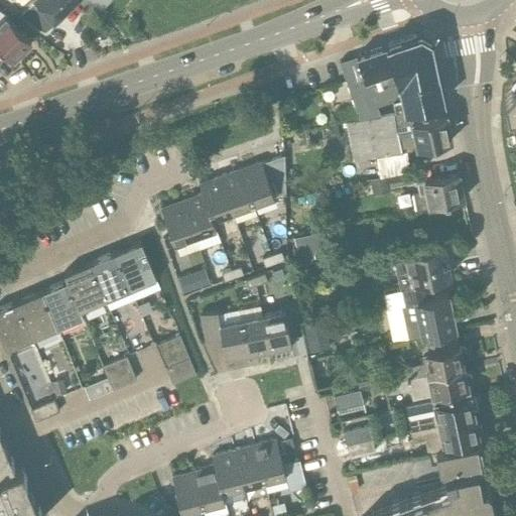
[(16,0),(25,10),(22,13),(45,31),(76,0),(16,0)]
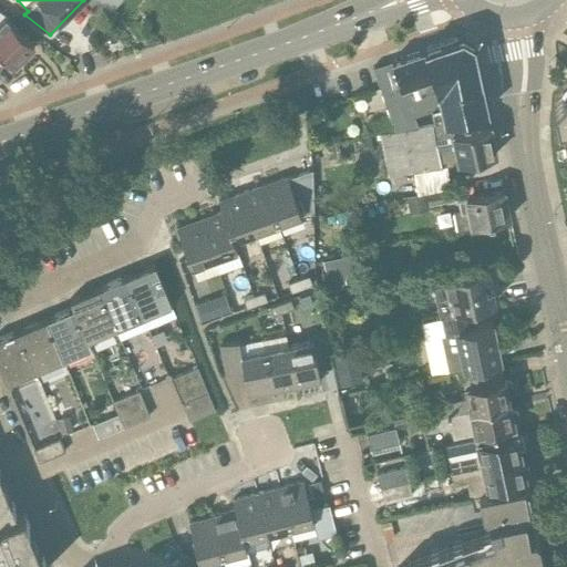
[(0,64),(9,57),(14,63),(34,43),(19,28),(6,14),(0,10),(0,64)]
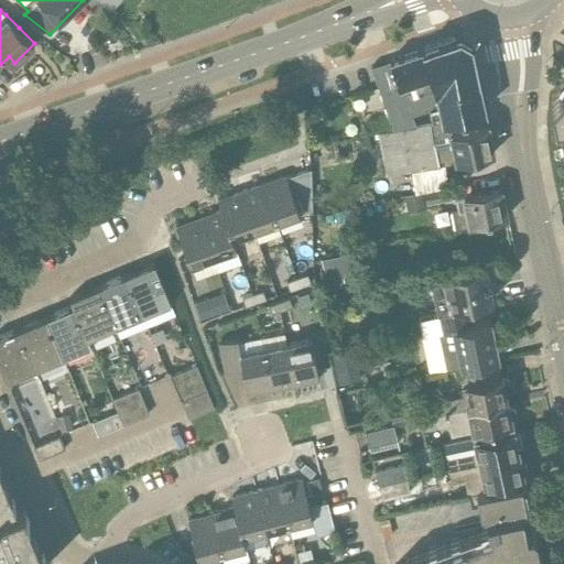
[(415,125),(412,115),(430,108),(433,106),(427,89),(436,86),(478,77),(472,46),(456,38),(371,67),(393,129),(415,125)]
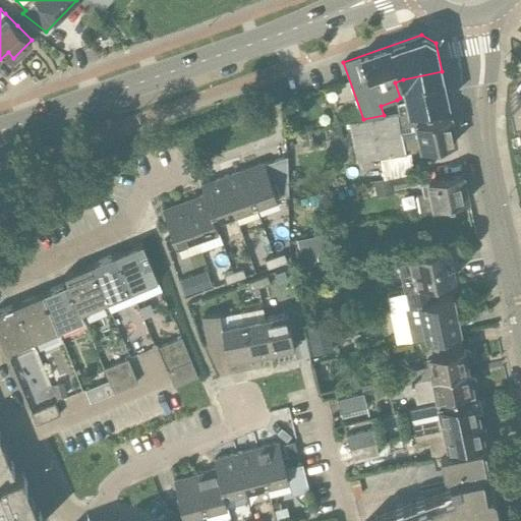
[(397,100),(399,111),(399,112),(448,102),(442,71),(403,79),(395,82),(400,98),(397,100)]
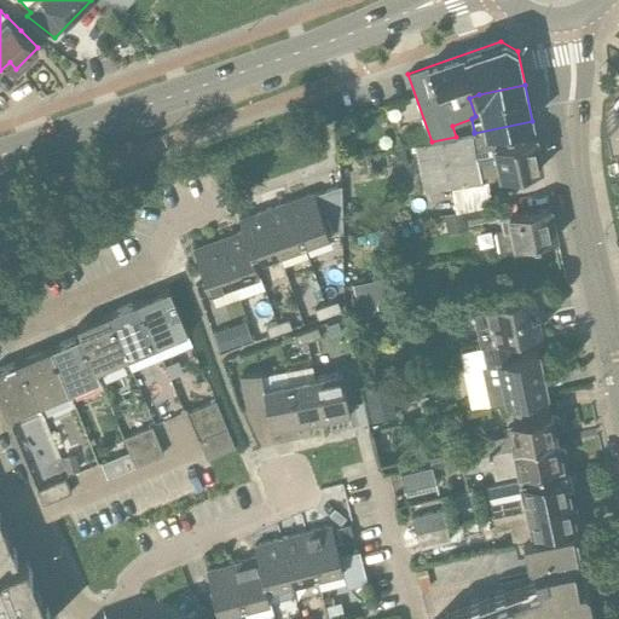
[(618,99),(617,104),(608,113),(601,120),(602,121),(605,120),(606,121),(609,138),(614,137),(618,162),(618,99)]
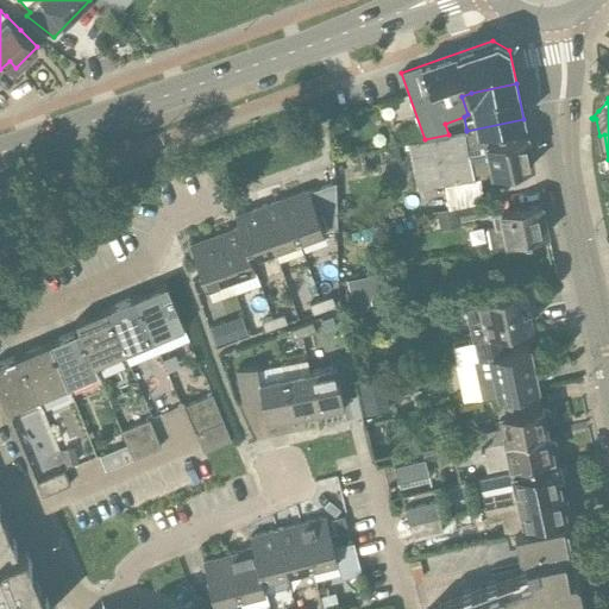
[(425,140),(409,143),(419,190),(534,165),(523,119),(466,131),(466,130),(449,135),(425,139),(425,140)]
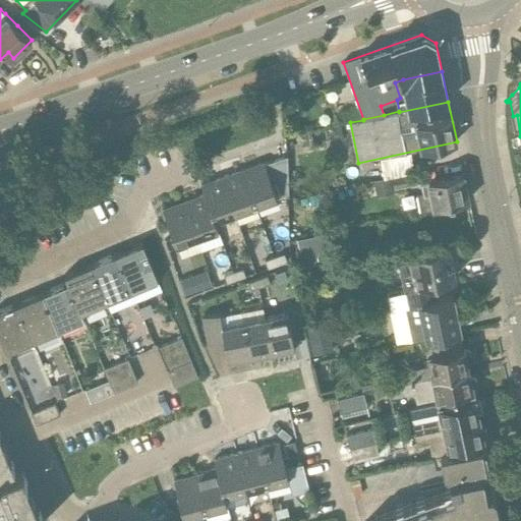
[(265,162),(243,170),(256,207),(288,195),(288,157),(266,165),(265,162)]
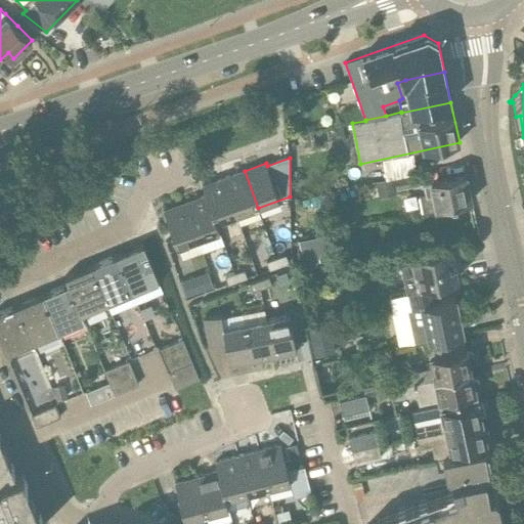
[(261,217),(260,216),(257,207),(245,171),(223,178),(236,215),(237,215),(241,224),(261,217)]
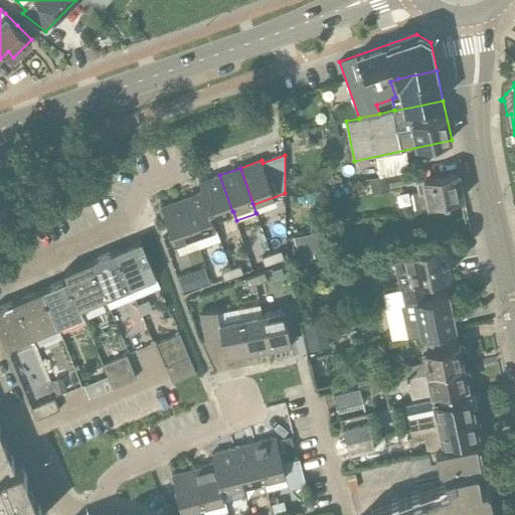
[(390,186),(413,182),(411,171),(388,175),(390,186)]
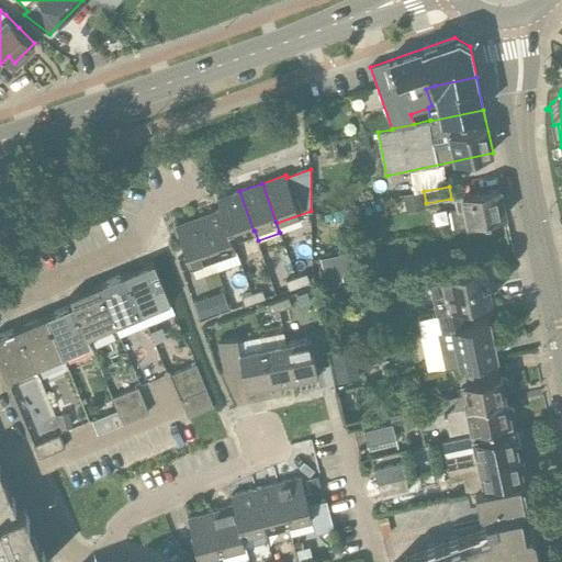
[(450,209),(453,226),(505,216),(499,188),(456,197),(457,208),(450,209)]
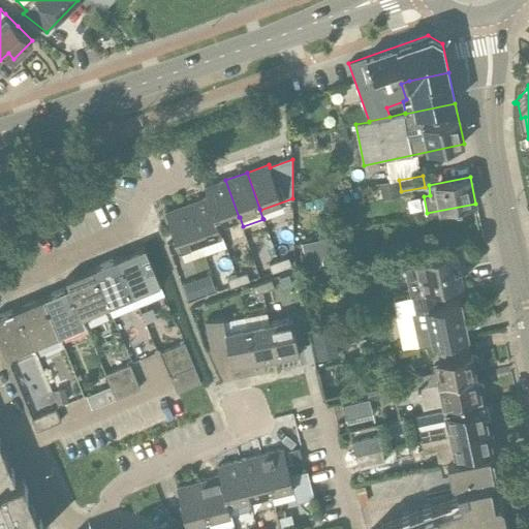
[(218,224),(239,217),(225,180),(204,187),(208,197),(217,223),(218,223),(218,224)]
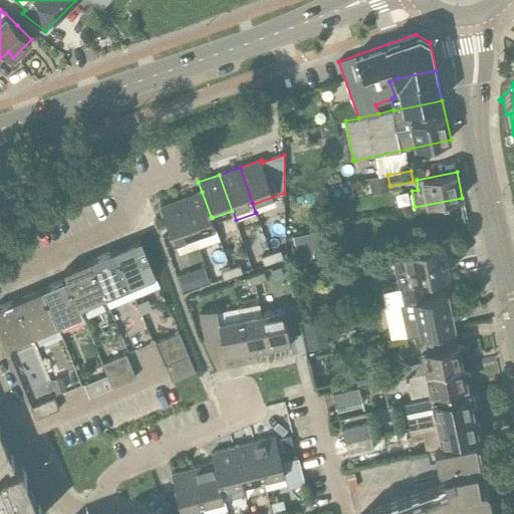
[(373,194),(388,191),(384,175),(370,178),(373,194)]
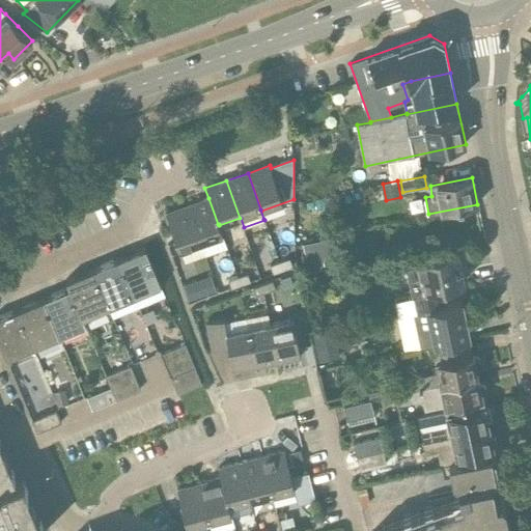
[(316,208),(333,205),(331,196),(314,200),(314,201),(313,202),(307,203),(308,210),(315,208),(316,208)]
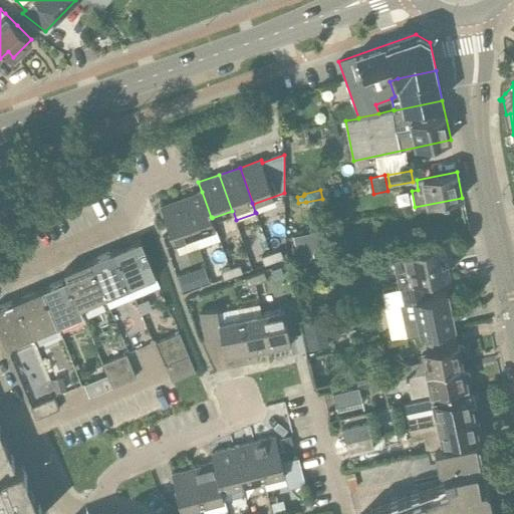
[(215,227),(212,218),(212,217),(211,217),(202,192),(182,199),(195,234),(215,227)]
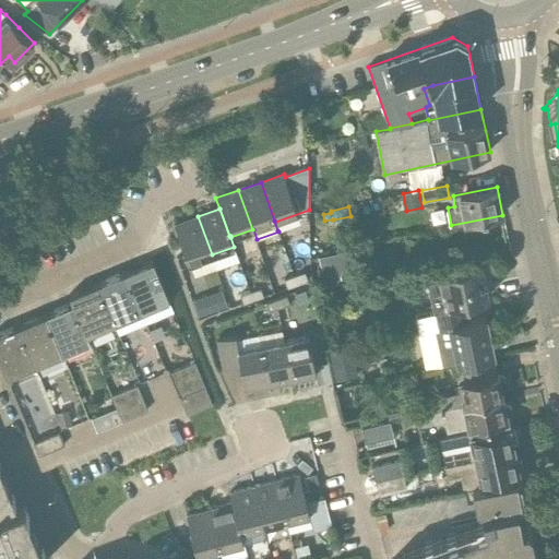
[(189,263),(212,254),(198,216),(175,224),(189,263)]
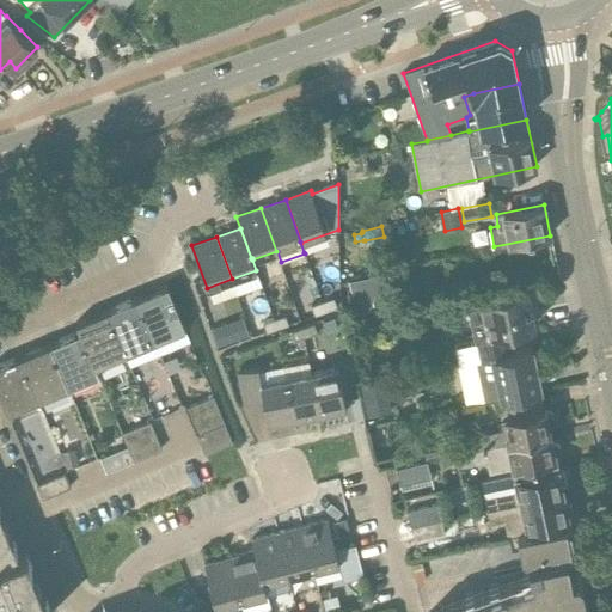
[(527,240),(508,244),(506,244),(508,255),(537,250),(534,239),(527,240)]
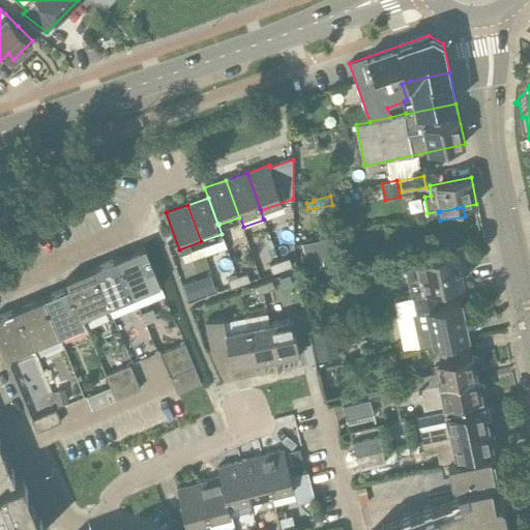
[(326,239),(308,241),(313,269),(330,267),(326,239)]
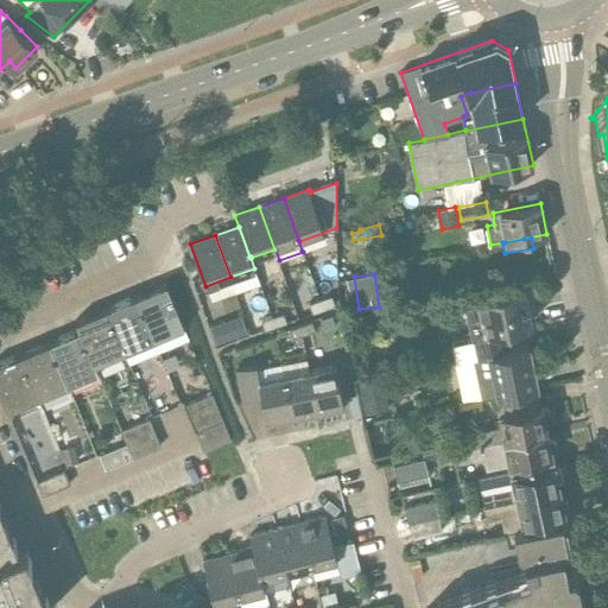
[(135,296),(154,340),(184,327),(166,284),(135,296)]
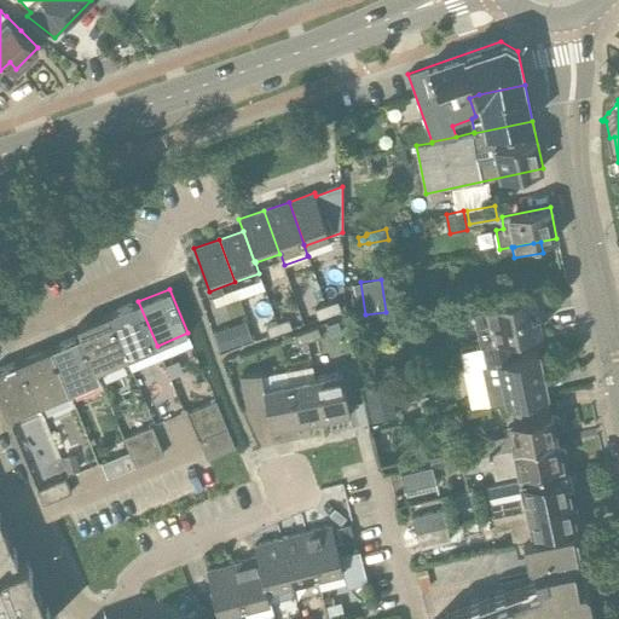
[(481,363),(520,354),(520,352),(516,335),(541,329),(532,291),(474,304),(482,341),(460,346),(463,366),(481,363)]
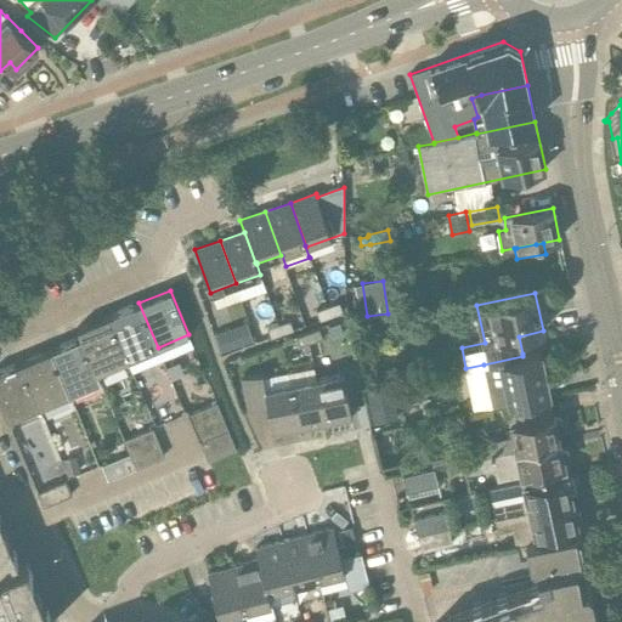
[(126,360),(158,348),(139,303),(108,316),(126,360)]
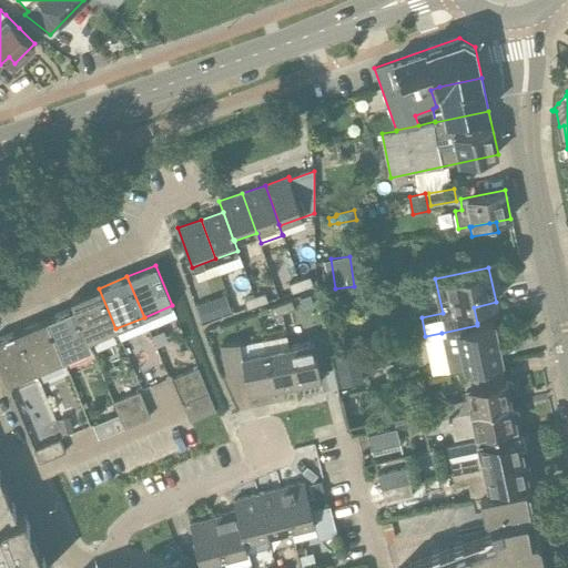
[(300,281),(302,288),(313,285),(310,277),(300,281)]
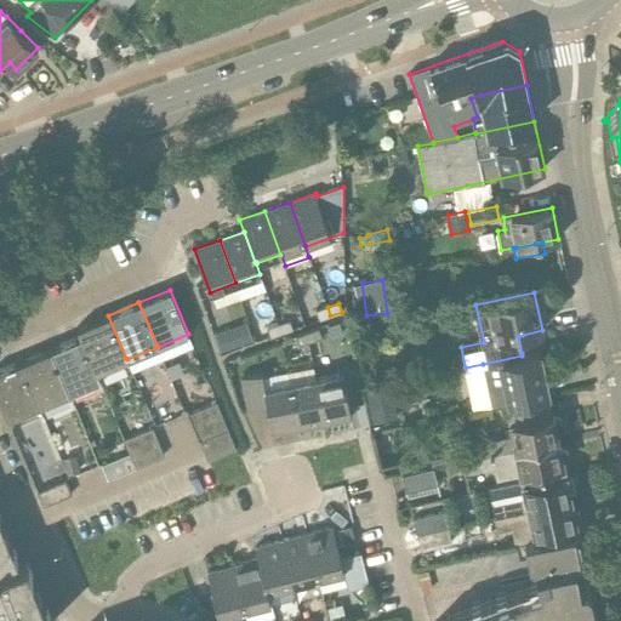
[(319,319),(330,315),(328,307),(317,309),(319,319)]
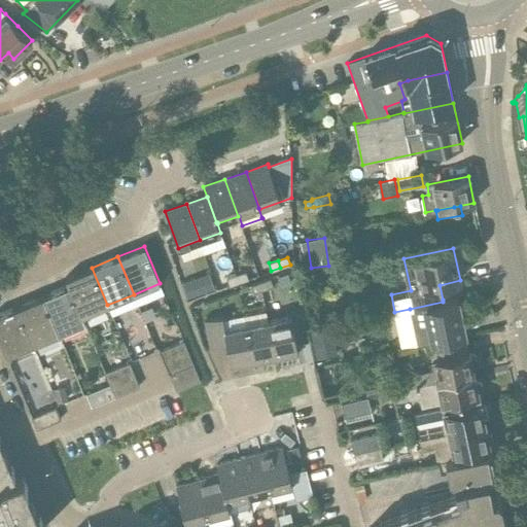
[(81,315),(107,305),(92,268),(65,278),(68,286),(84,323),(85,323),(81,315)]
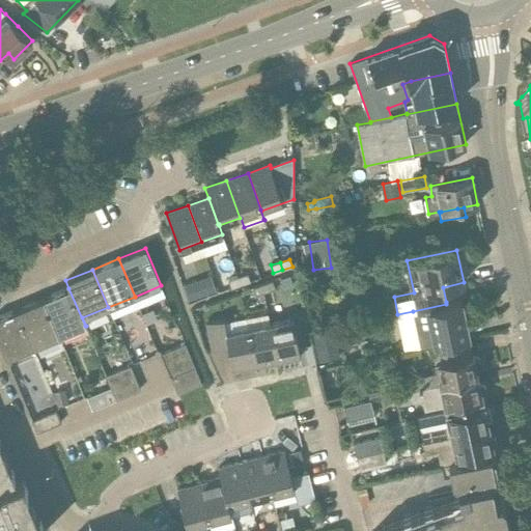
[(238,276),(241,284),(250,281),(247,273),(238,276)]
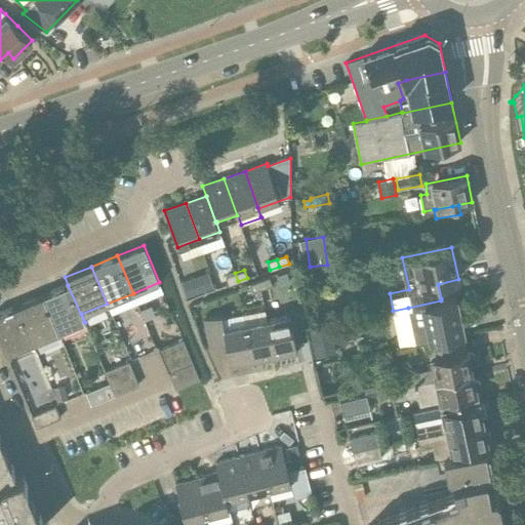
[(287,272),(277,275),(280,285),(290,282),(287,272)]
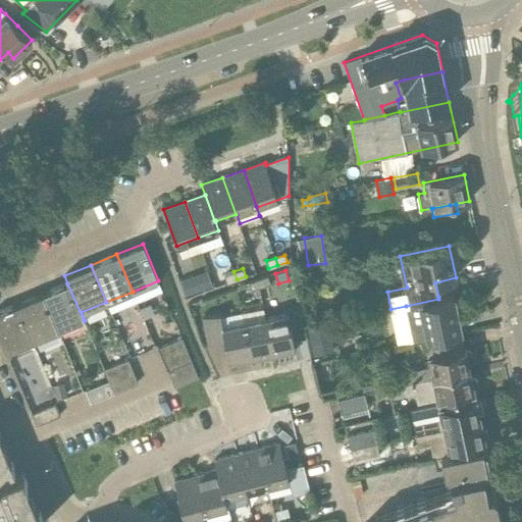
[(227,282),(237,279),(233,271),(224,275),(227,282)]
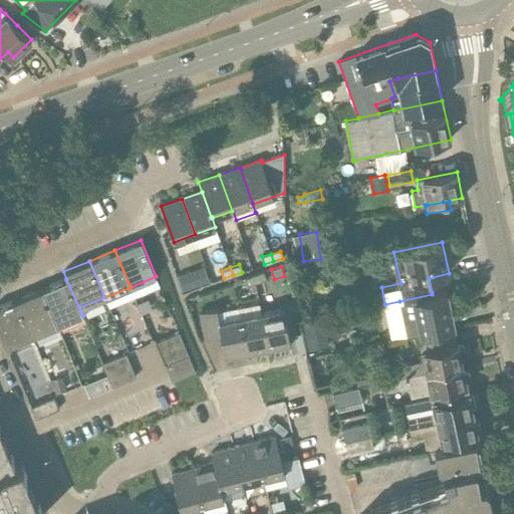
[(254,275),(257,283),(266,279),(263,272),(254,275)]
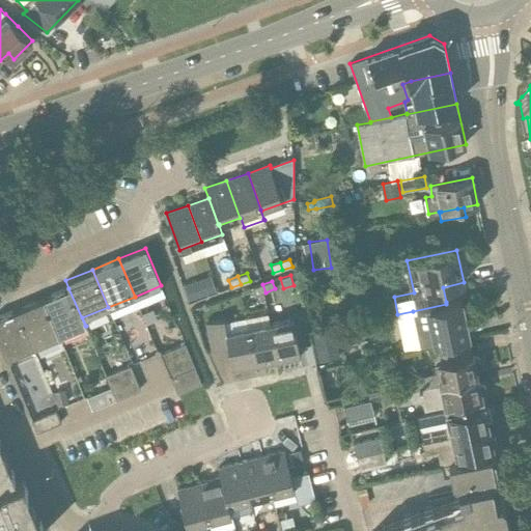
[(256,296),(266,292),(262,284),(253,287),(256,296)]
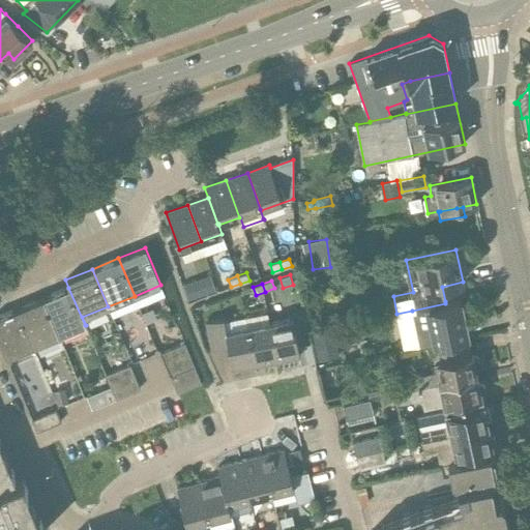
[(59,335),(85,325),(68,288),(42,298),(59,335)]
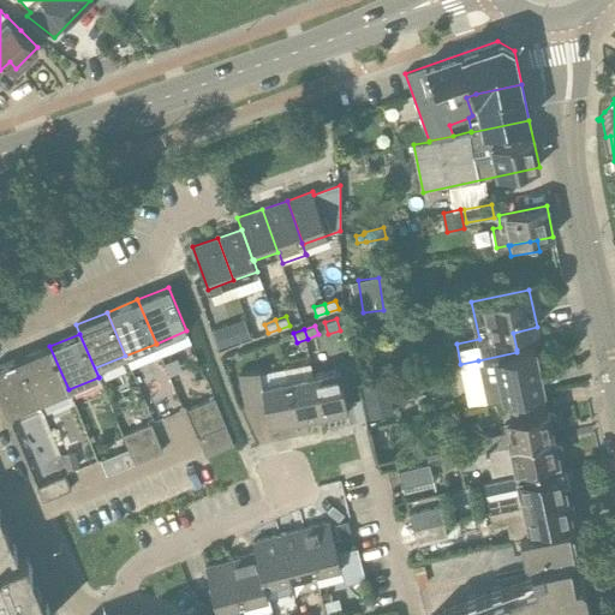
[(215,342),(219,352),(230,348),(226,339),(215,342)]
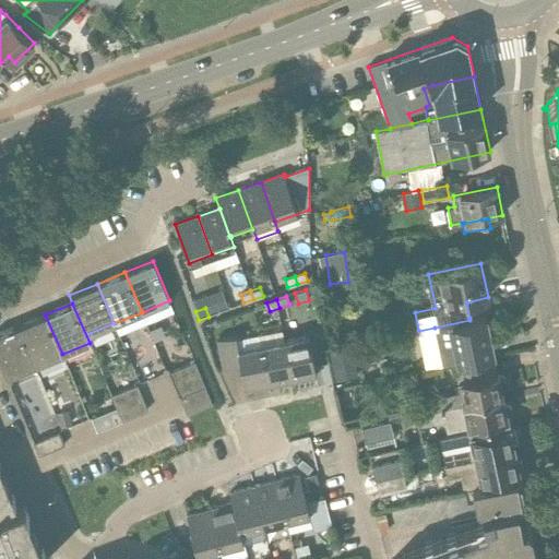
[(323,323),(333,322),(330,308),(320,310),(323,323)]
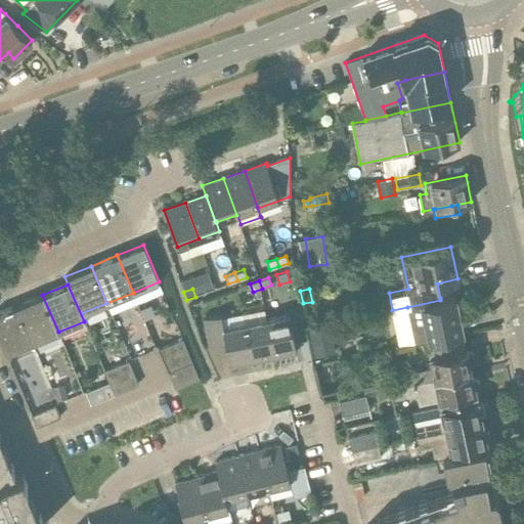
[(440,300),(407,307),(415,344),(466,334),(457,294),(440,298),(440,300)]
